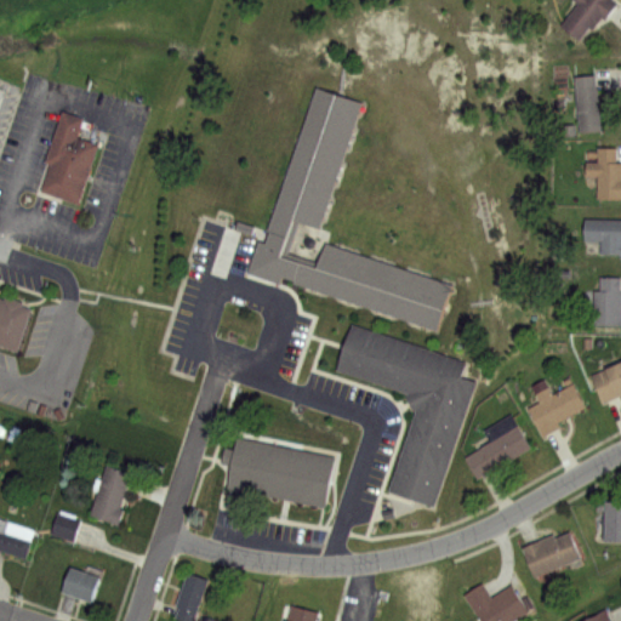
[(556,23),(573,1),(570,0),(614,0),(617,3),(603,22),(599,18),(591,29),(586,28),(576,40),(556,23)]
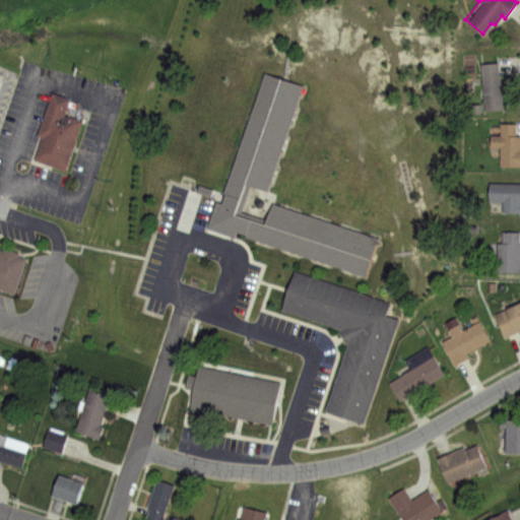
[(479,63),(497,62),(502,108),(483,110),(479,63)]
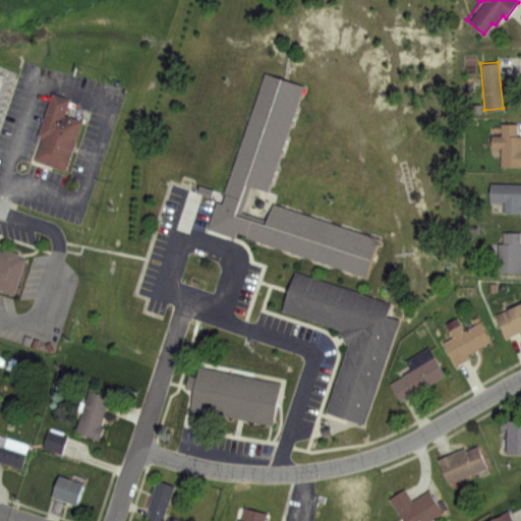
[(378,238),(365,275),(237,231),(233,236),(209,228),(220,192),(224,192),(265,74),(303,87),(268,190),(244,182),(235,213),(265,222),(273,204),(378,238)]
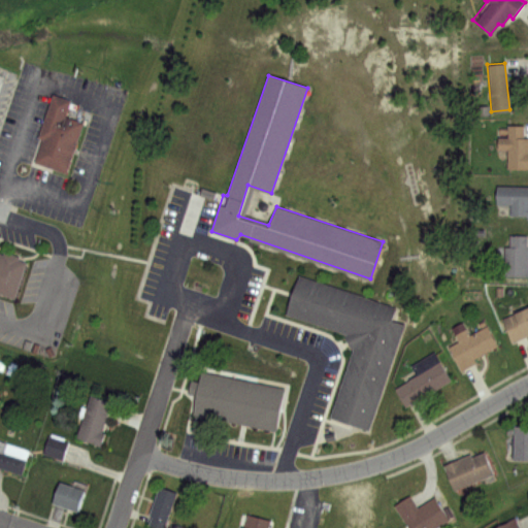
[(54,97),(81,106),(76,121),(87,125),(68,177),(35,166),(46,133),(41,132),(54,97)]
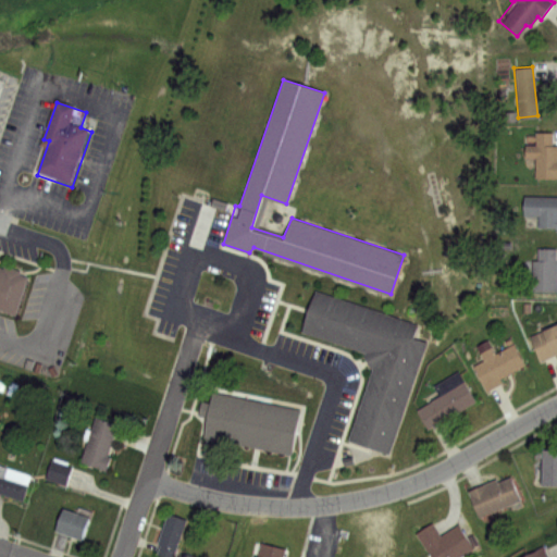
[(536,132),(553,132),(553,143),(556,143),(556,177),(535,178),(535,158),(527,158),(527,145),(535,145),(535,139),(525,140),(525,136),(536,136),(536,132)]
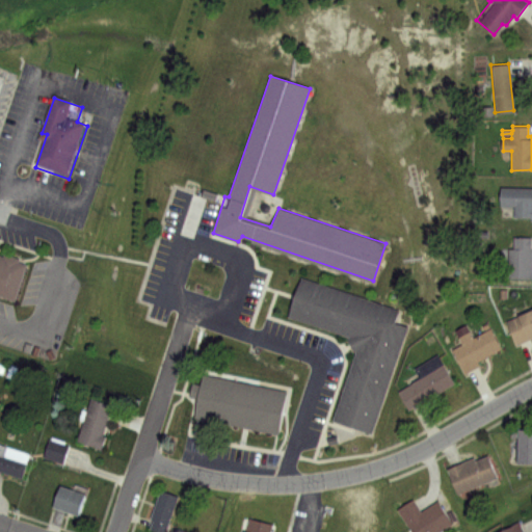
[(501,188),(531,187),(531,219),(531,220),(531,214),(514,214),(514,203),(501,204),(501,188)]
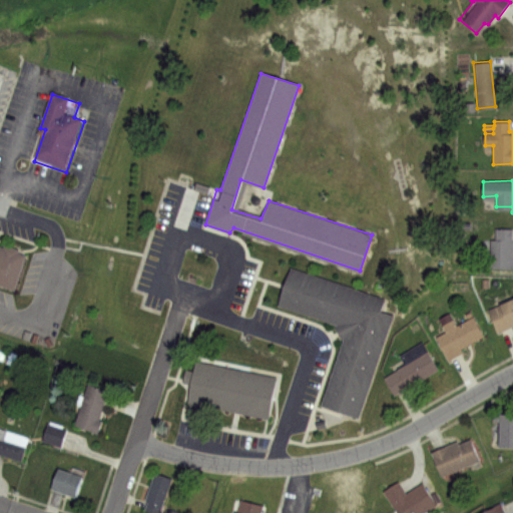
[(494,228),(512,228),(512,268),(491,268),(491,251),(484,251),(484,239),(494,239),(494,228)]
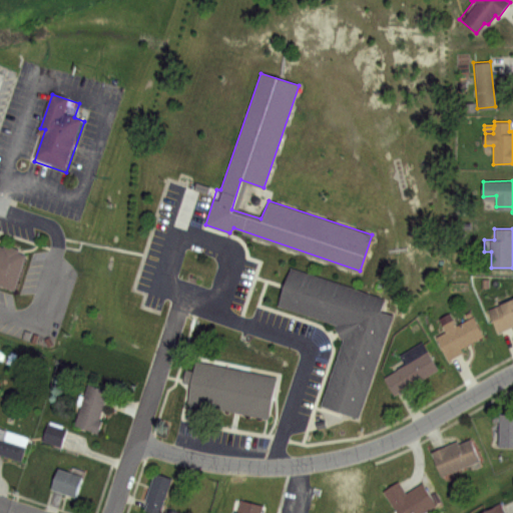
[(0,240),(25,248),(14,287),(0,283),(0,240)]
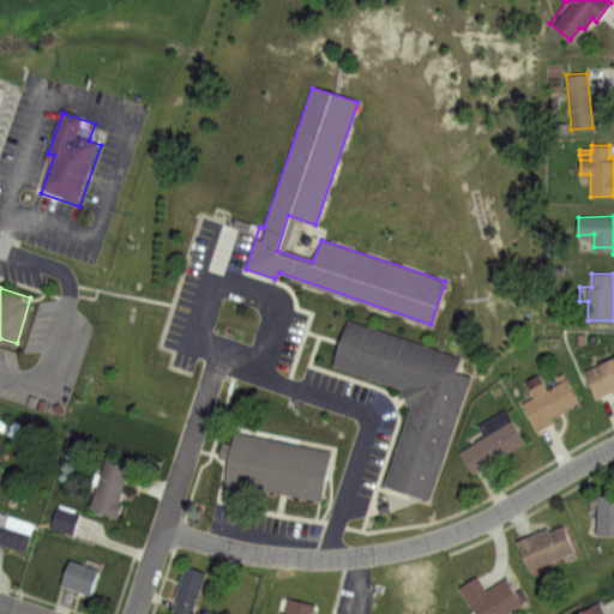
[(345,321),(457,357),(452,371),(469,377),(431,501),(383,485),(414,393),(331,365),(345,321)]
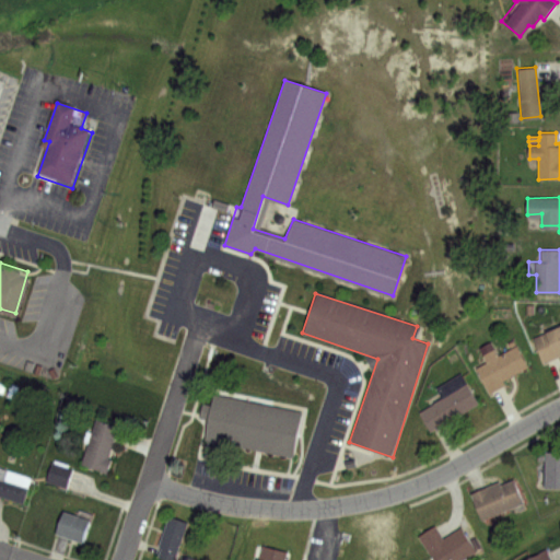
[(531,337),(559,324),(559,352),(541,361),(531,337)]
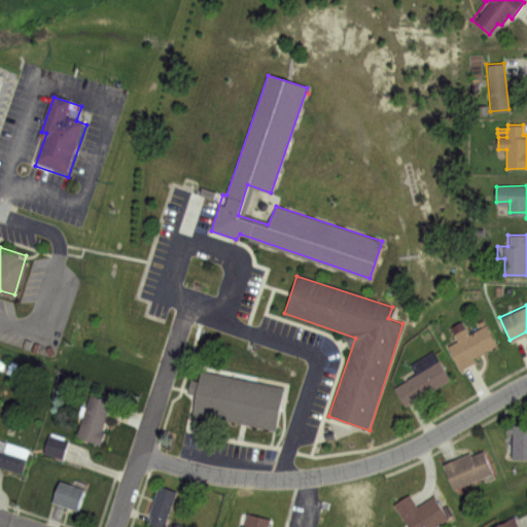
[(447,346),(456,341),(452,334),(464,327),(466,332),(485,323),(496,344),(470,357),(472,361),(458,369),(447,346)]
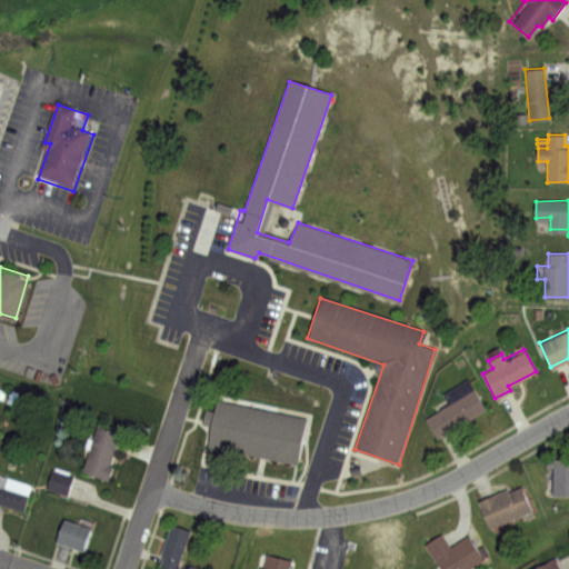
[(442,392),(468,379),(485,409),(435,437),(425,418),(449,405),(442,392)]
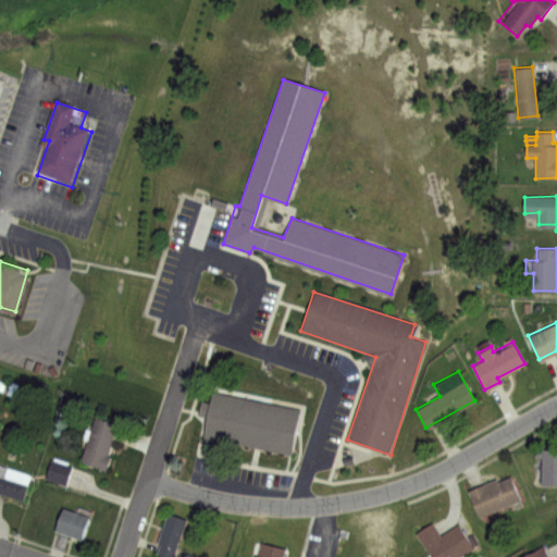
[(300,411),(293,456),(201,436),(210,392),(300,411)]
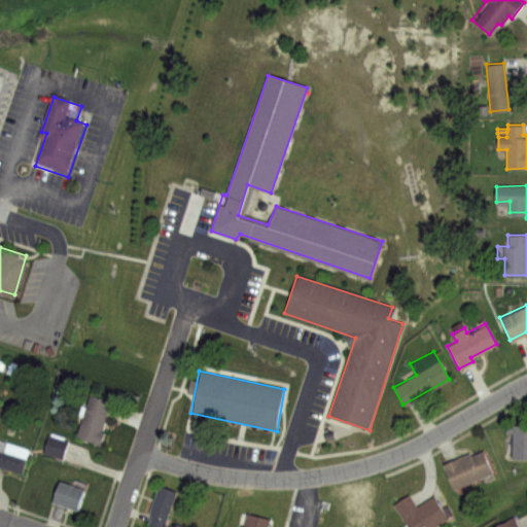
[(91,396),(110,402),(97,442),(78,435),(91,396)]
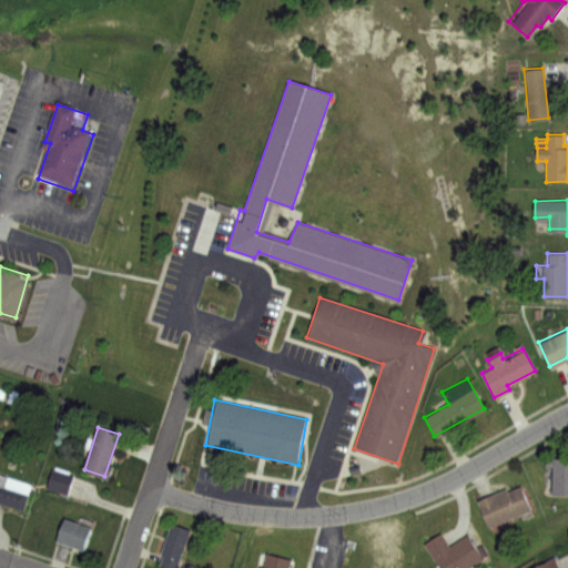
[(553,456),(567,457),(567,494),(550,494),(551,467),(545,466),(546,460),(553,462),(553,456)]
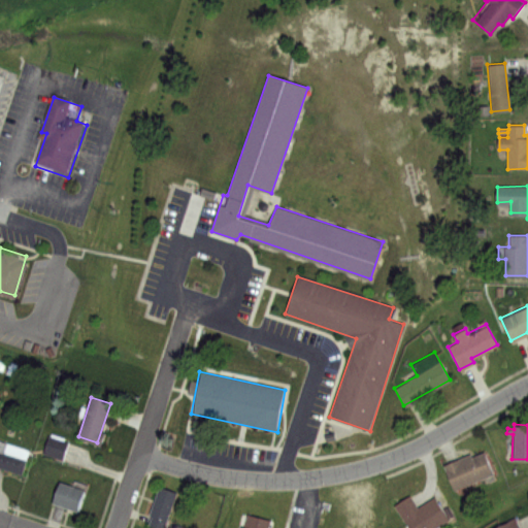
[(65,440),(45,435),(41,455),(61,460),(65,440)]
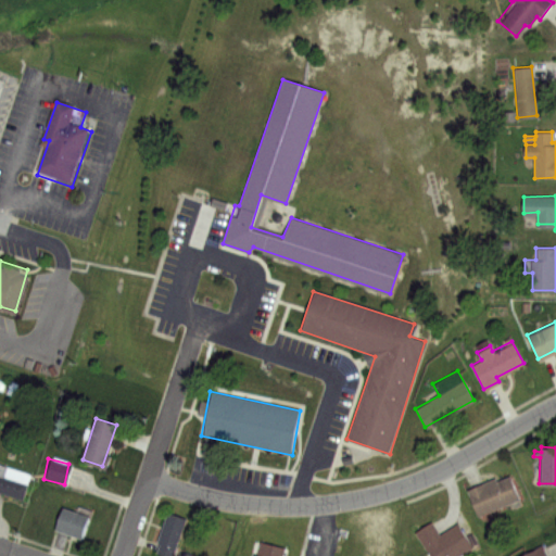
[(0,460),(34,474),(24,503),(0,494),(0,460)]
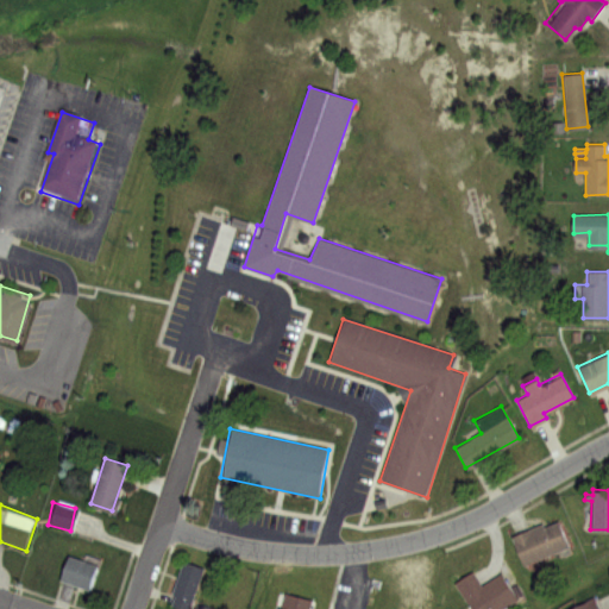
[(512,535),(542,523),(544,527),(558,522),(567,546),(522,564),(512,535)]
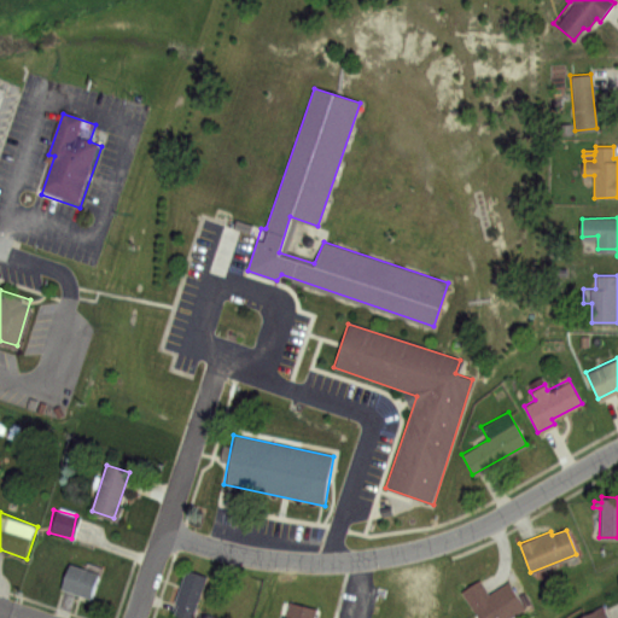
[(70,564),(101,575),(92,602),(59,592),(70,564)]
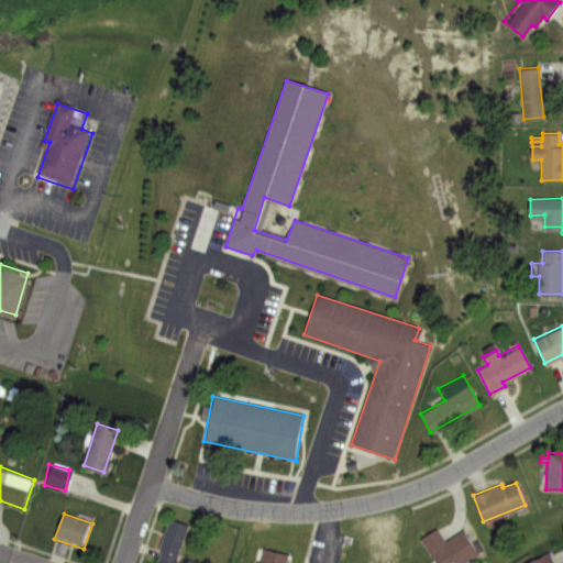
[(168,520),(186,527),(174,562),(161,562),(154,561),(168,520)]
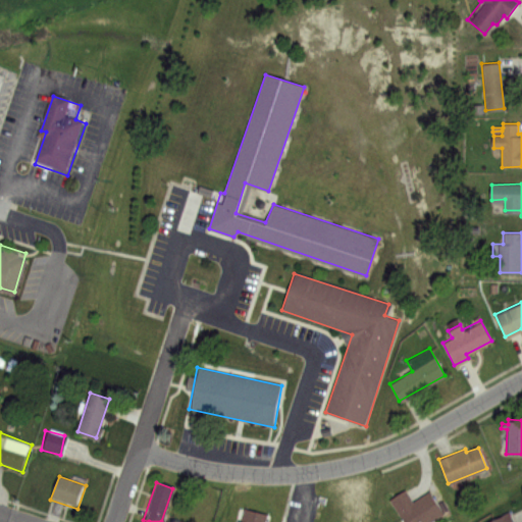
[(430,492),(446,515),(434,521),(400,521),(399,520),(403,517),(392,500),(407,488),(416,503),(430,492)]
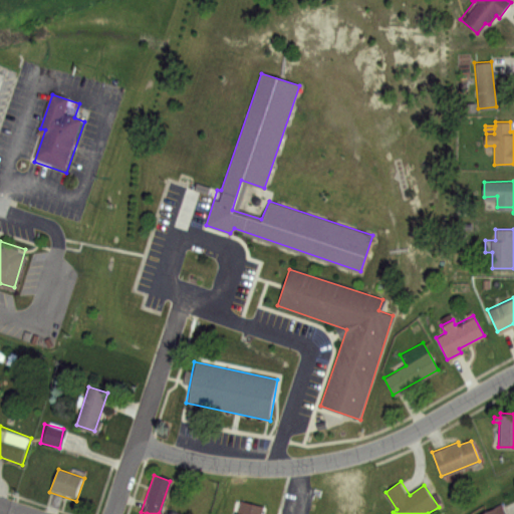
[(236,513),(240,500),(264,506),(261,513),(236,513)]
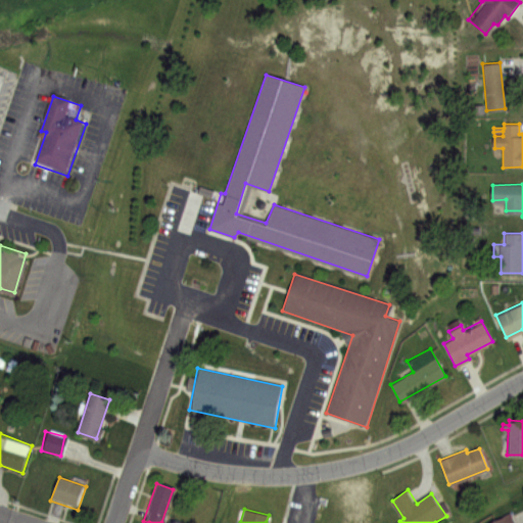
[(485,522),(510,512),(515,522),(485,522)]
